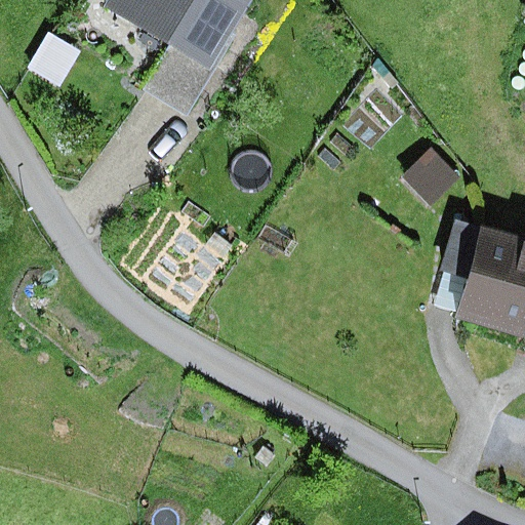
[(248,0),(109,0),(105,6),(169,44),(208,68),(248,0)]
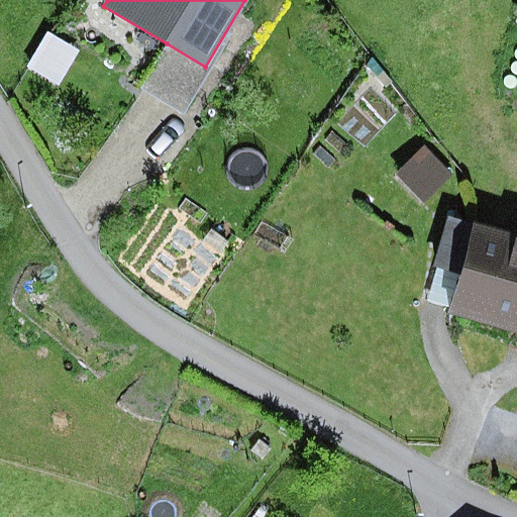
[(47,32),(26,68),(59,86),(79,52),(47,32)]
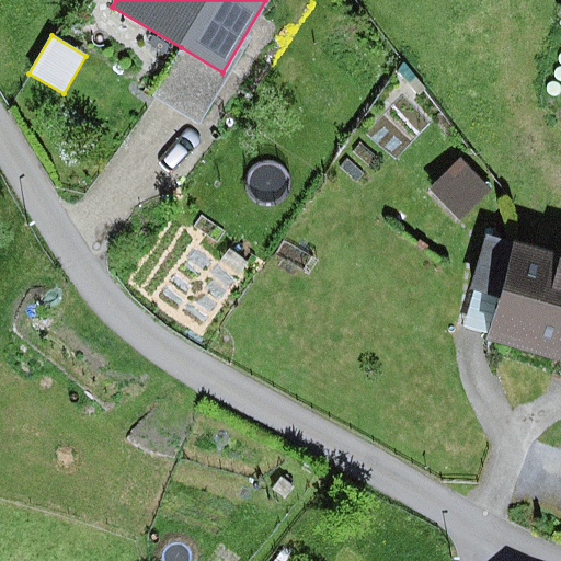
[(222,72),(181,47),(152,96),(201,124),(228,76),(222,72)]
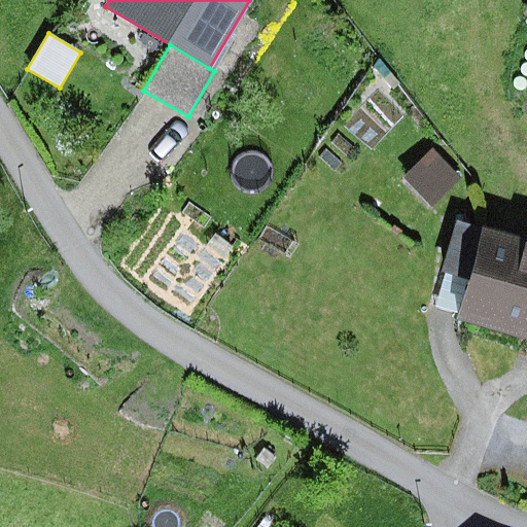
[(431,148),(402,176),(431,205),(459,177),(431,148)]
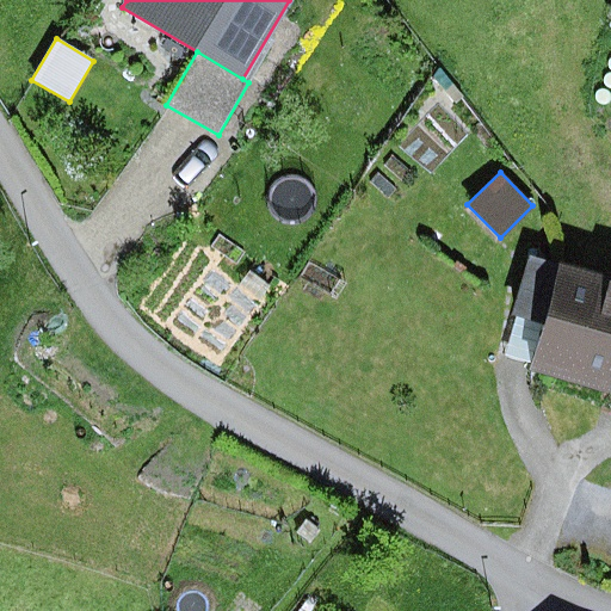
[(530,363),(559,266),(529,257),(511,316),(516,319),(505,356),(530,363)]
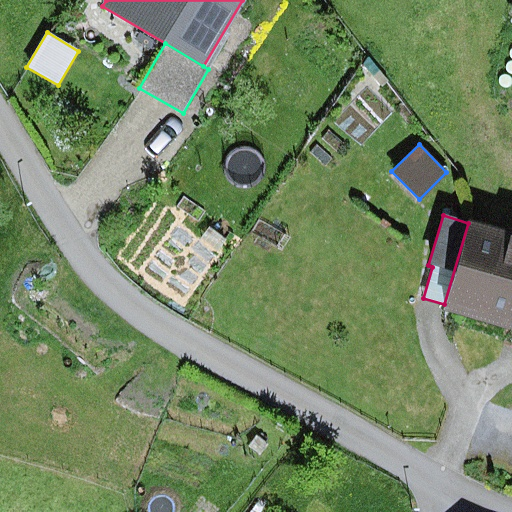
[(511,231),(469,219),(468,223),(444,304),(442,312),(511,332),(511,231)]
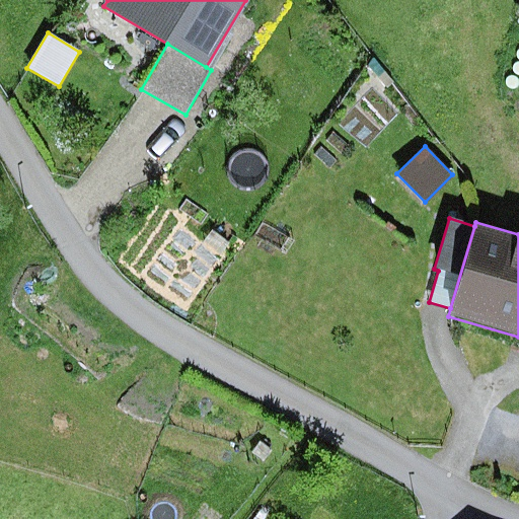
All buildings are outlined.
